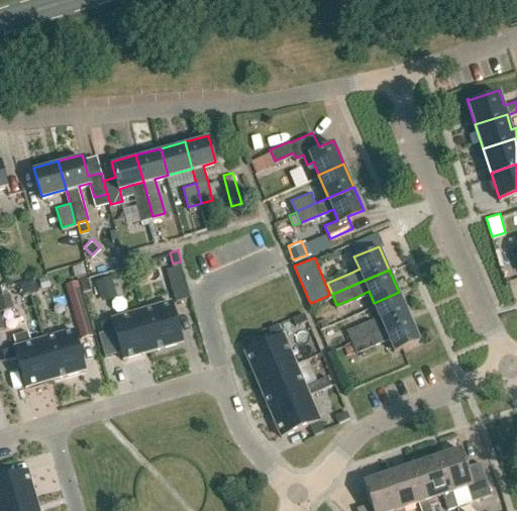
[(95,277),(100,293),(115,289),(110,272),(95,277)]
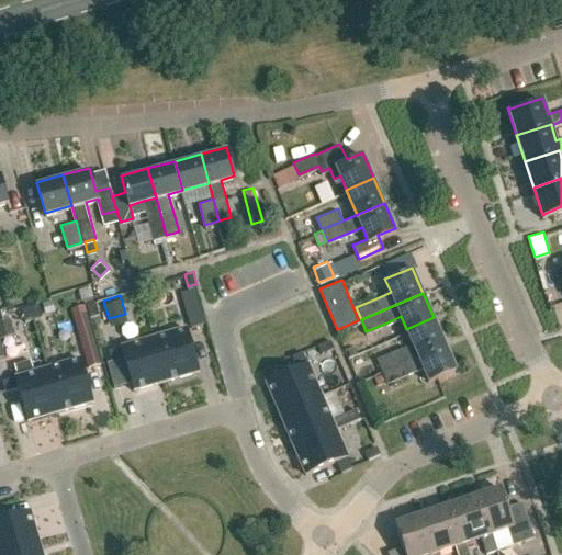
[(52,297),(42,299),(42,301),(42,302),(45,312),(55,308),(53,299),(52,297)]
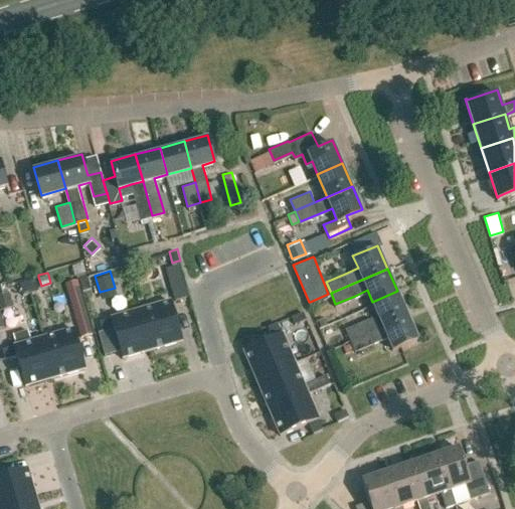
[(88,275),(79,277),(82,289),(91,287),(88,275)]
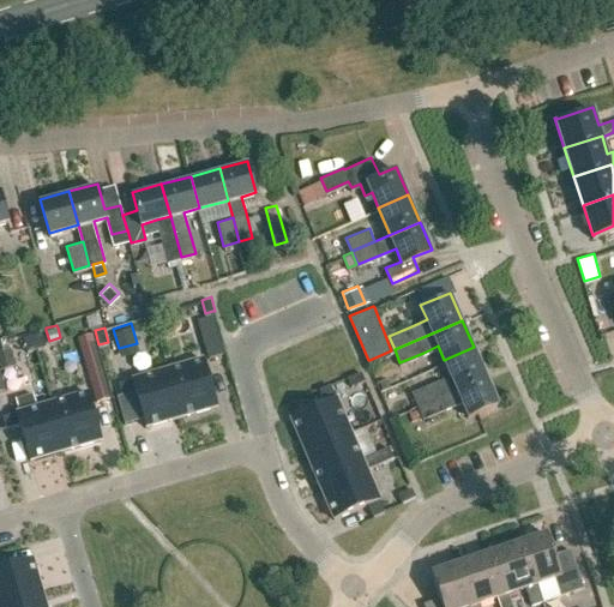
[(42,330),(32,332),(36,347),(46,344),(42,330)]
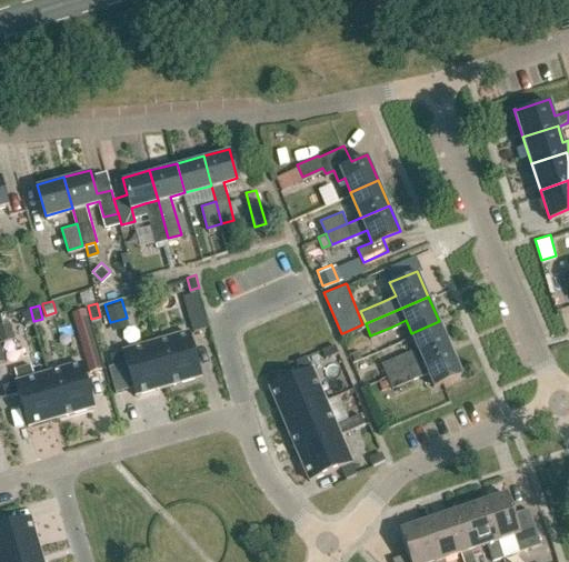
[(88,305),(73,310),(77,322),(91,319),(88,305)]
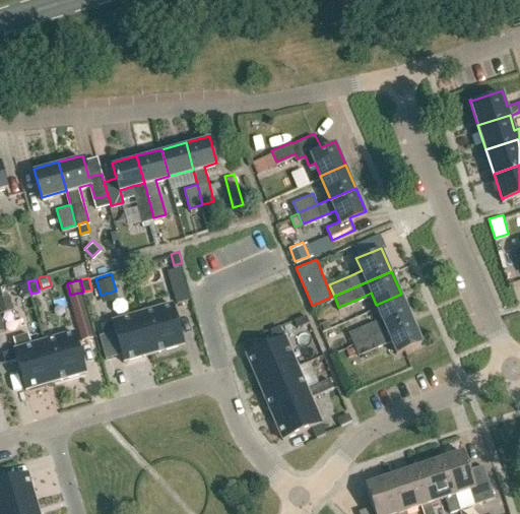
[(27,281),(20,283),(23,296),(30,294),(27,281)]
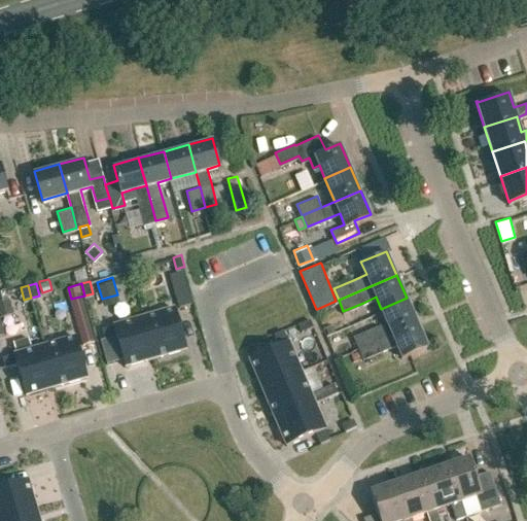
[(191,302),(189,292),(177,297),(179,305),(191,302)]
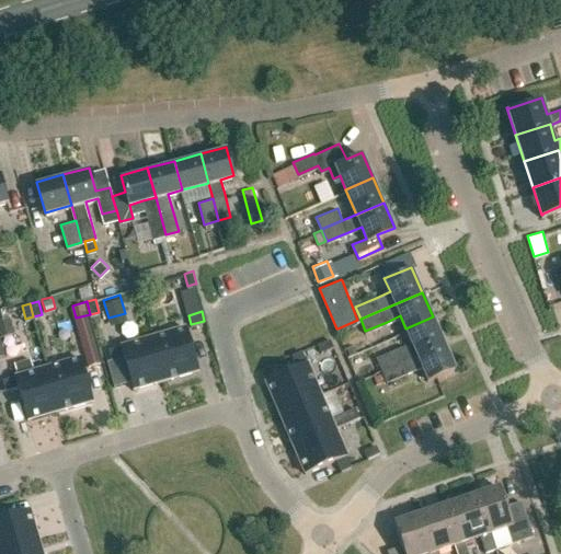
[(411,342),(377,357),(381,368),(403,359),(416,354),(416,353),(444,342),(433,316),(405,329),(411,342)]
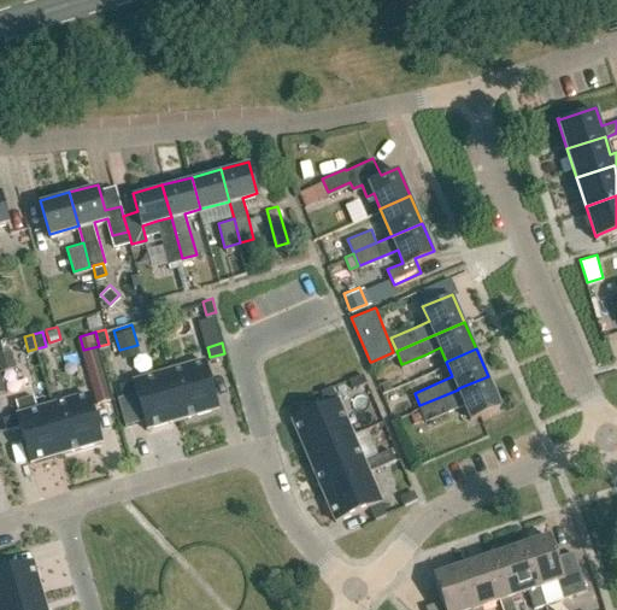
[(205,359),(170,369),(184,416),(218,406),(205,359)]
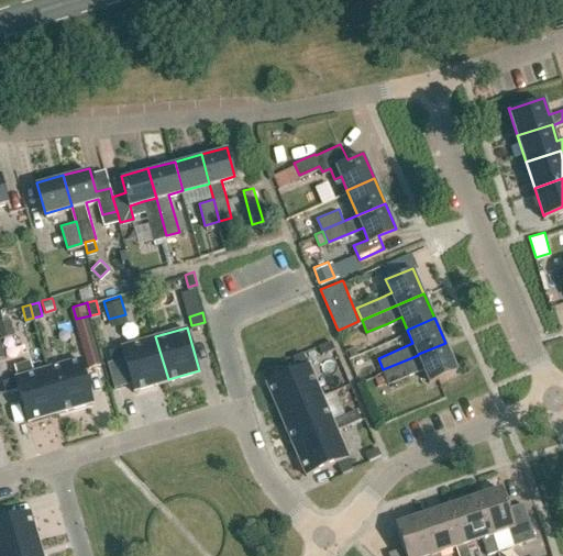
[(401,332),(371,340),(373,349),(404,341),(401,332)]
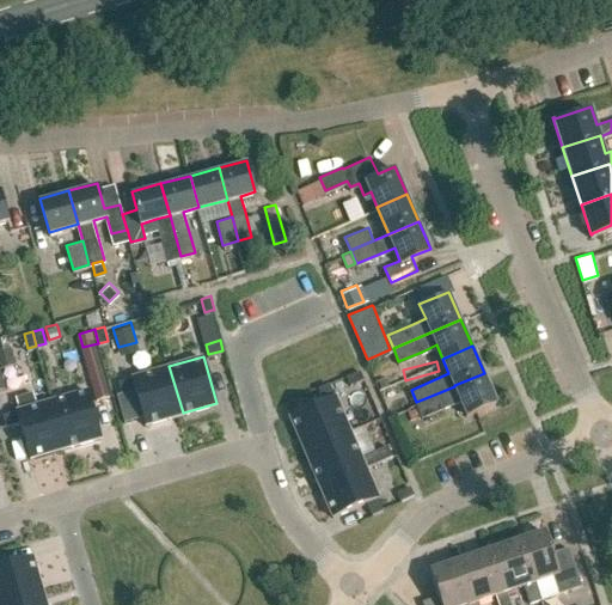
[(169,366),(118,380),(118,382),(122,391),(136,387),(146,423),(183,413),(169,366)]
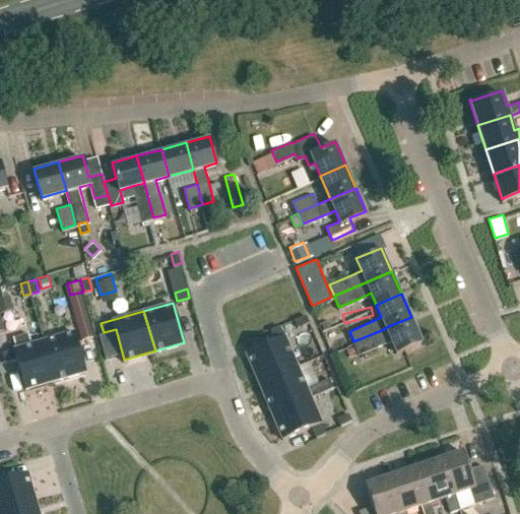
[(307,313),(295,318),(298,325),(310,320),(307,313)]
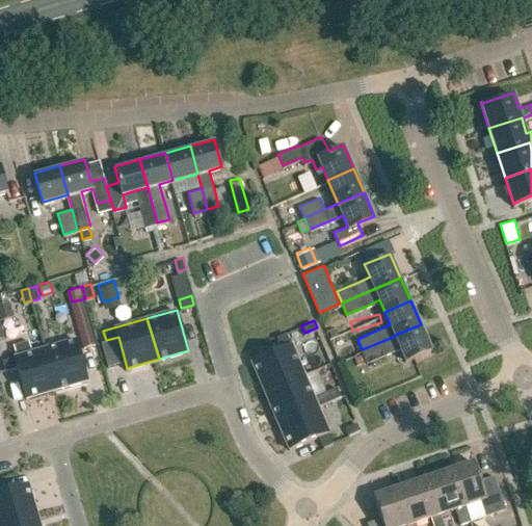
[(382,341),(362,349),(367,362),(400,347),(405,359),(431,348),(421,324),(395,335),(395,336),(382,341)]
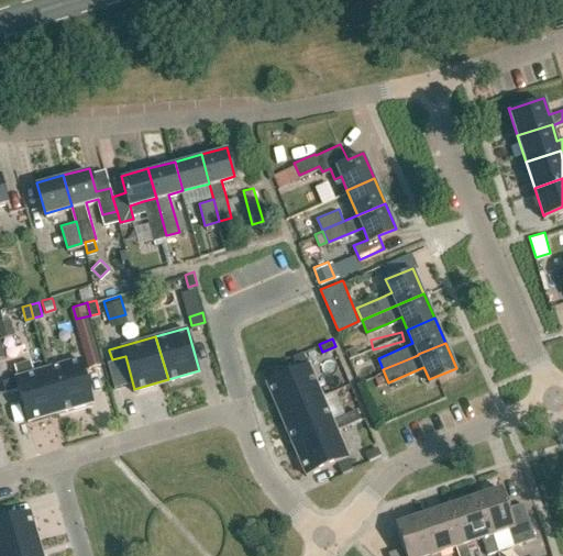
[(18,376),(2,380),(2,381),(4,389),(18,386),(28,419),(61,409),(48,366),(33,370),(29,357),(13,362),(18,376)]
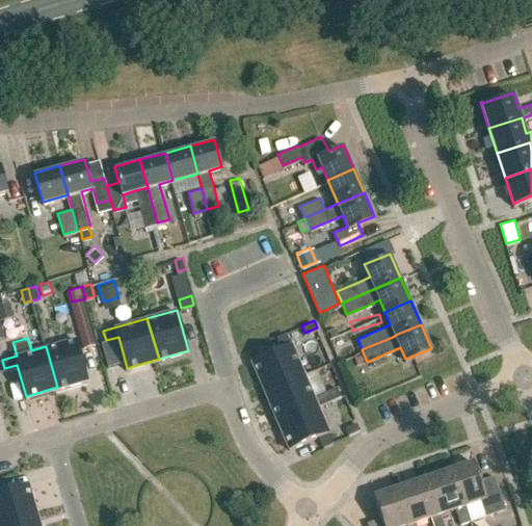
[(76,338),(46,346),(57,387),(87,378),(76,338)]
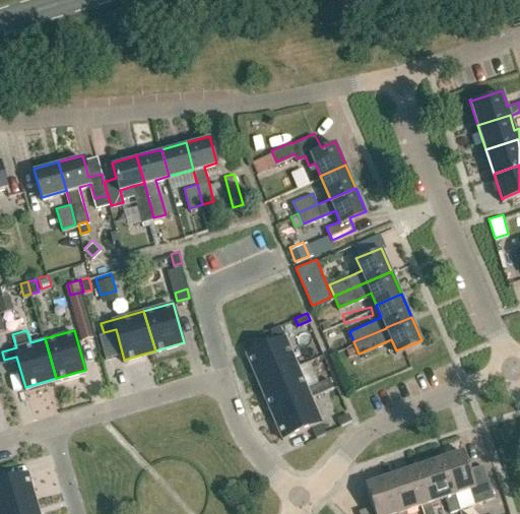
[(285,334),(247,350),(258,379),(298,363),(285,334)]
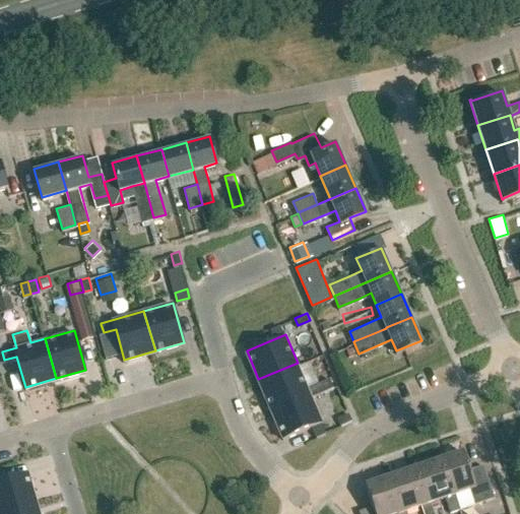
[(298,363),(258,379),(272,411),(311,395),(333,386),(329,377),(318,381),(307,386),(298,363)]
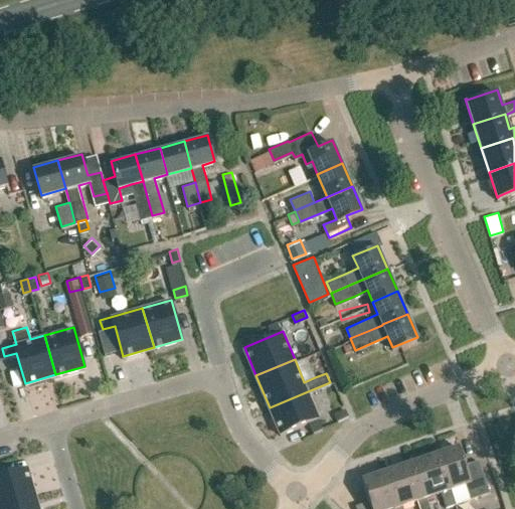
[(308,391),(270,407),(280,433),(309,420),(313,431),(323,427),(308,391)]
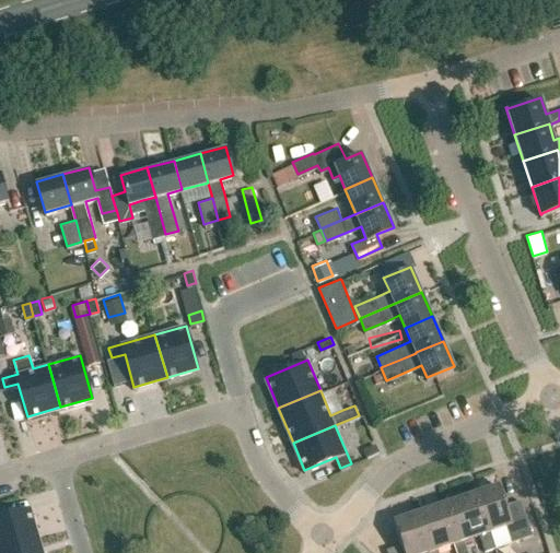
[(376,444),(363,449),(366,457),(380,451),(376,444)]
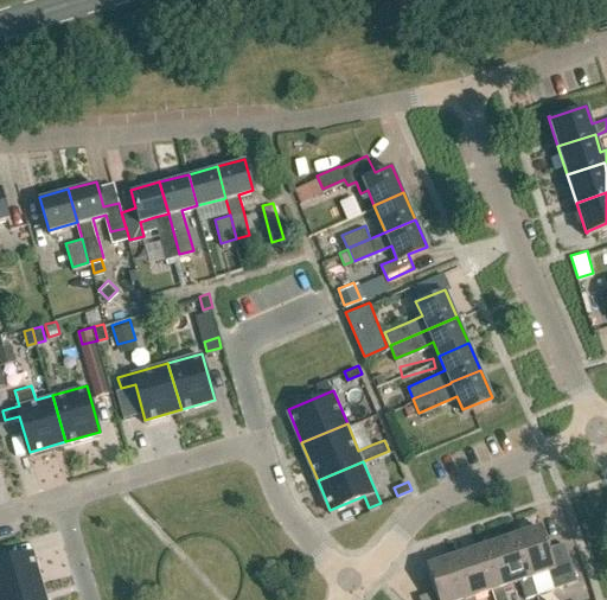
[(541,524),(511,534),(525,576),(531,574),(548,568),(554,586),(576,578),(563,540),(548,546),(541,524)]
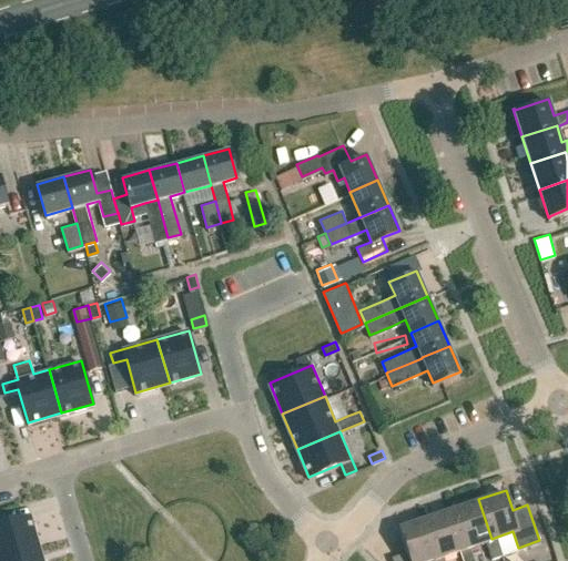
[(478,499),(452,508),(466,548),(470,546),(486,540),(492,557),(503,553),(497,537),(492,539),(478,499)]
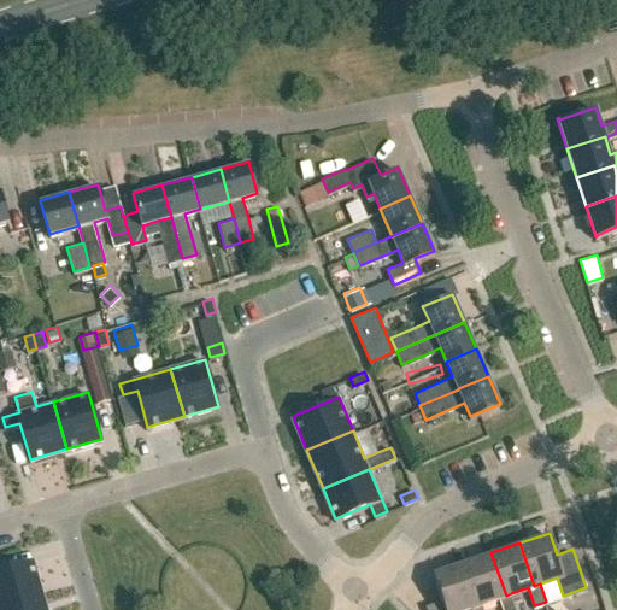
[(516,609),(511,593),(506,596),(491,552),(462,563),(477,605),(482,603),(500,597),(504,609),(516,609)]
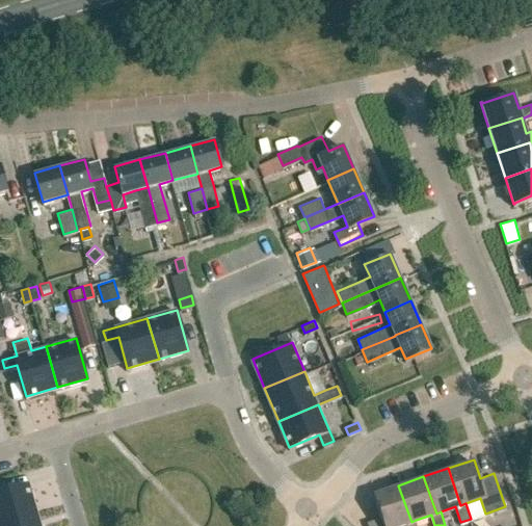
[(0,522),(37,513),(28,481),(0,490),(0,522)]
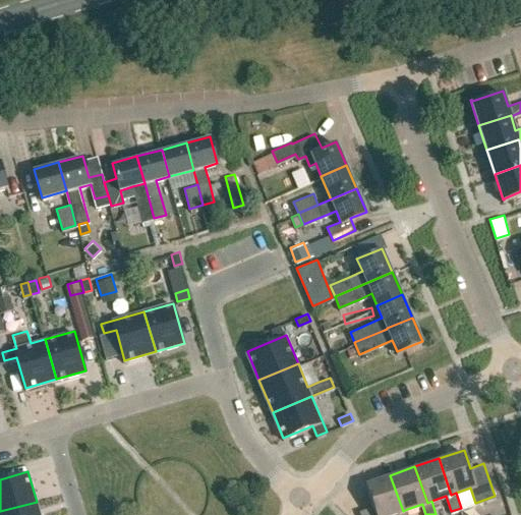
[(366,483),(366,482),(365,483),(373,506),(360,510),(361,514),(390,514),(398,513),(398,514),(409,514),(407,509),(403,511),(390,475),(366,483)]
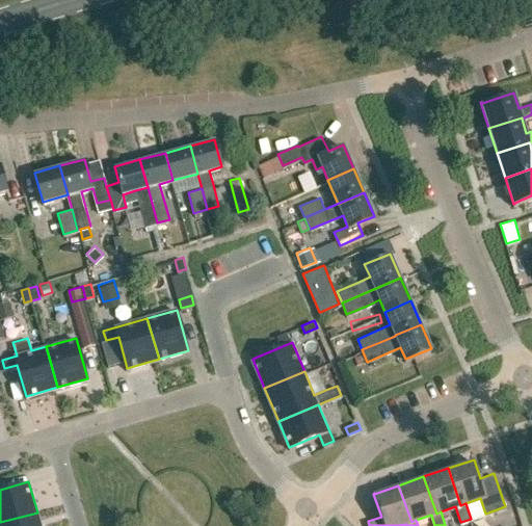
[(41,525),(37,513),(0,522),(0,525),(41,525)]
